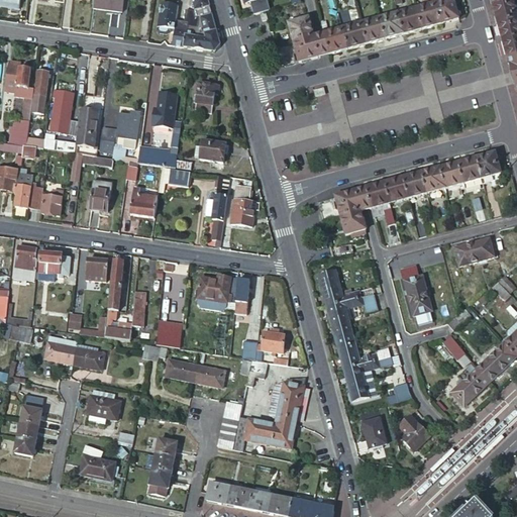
[(123,0),(95,0),(94,7),(122,11),(123,0)]
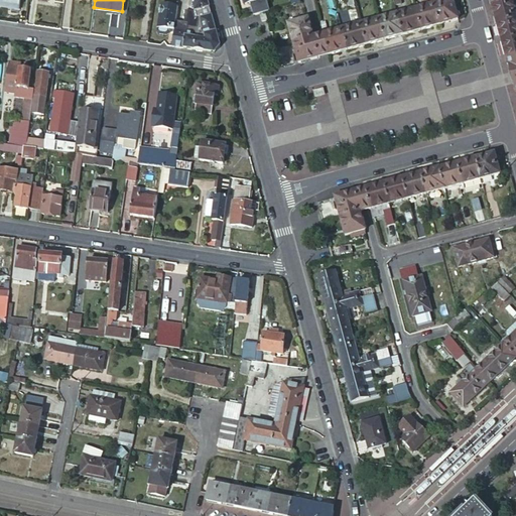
[(175,31),(172,45),(215,51),(218,48),(221,45),(212,11),(209,0),(192,0),(198,17),(197,26),(188,24),(189,21),(177,19),(175,28),(175,31)]
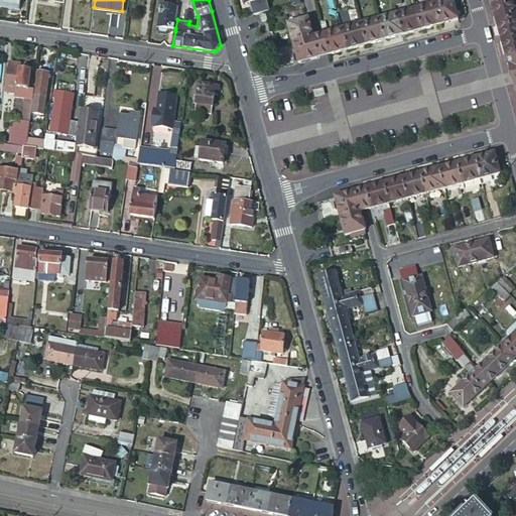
[(242,0),(244,5),(250,3),(253,15),(259,13),(269,10),(266,0),(242,0)]
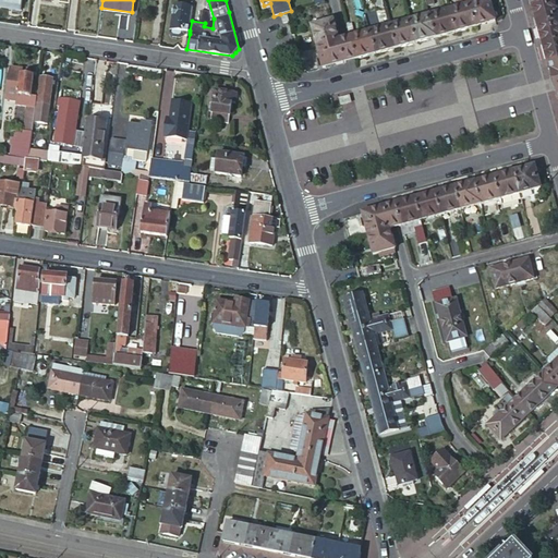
[(453,4),(449,5),(456,33),(475,27),(468,0),(466,0),(468,1),(461,3),(453,4)]
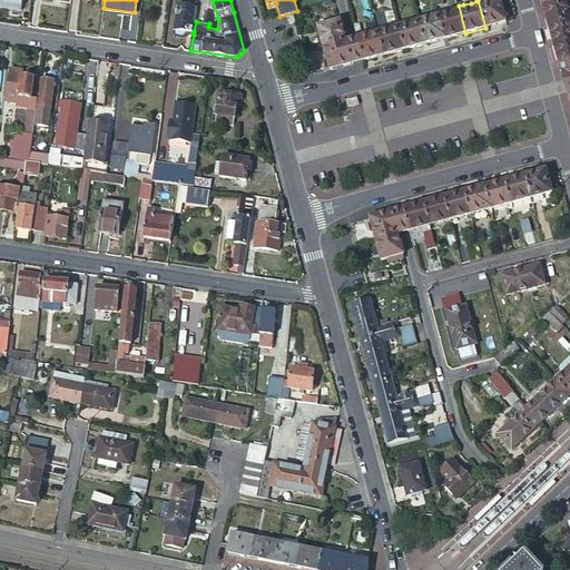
[(478,0),(485,28),(507,22),(500,0),(480,0),(479,0),(478,0)]
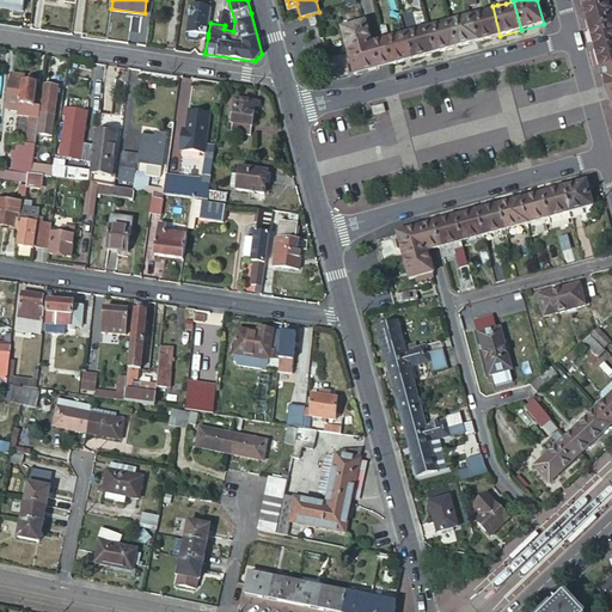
[(611,20),(611,4),(611,0),(603,0),(582,6),(589,29),(611,20)]
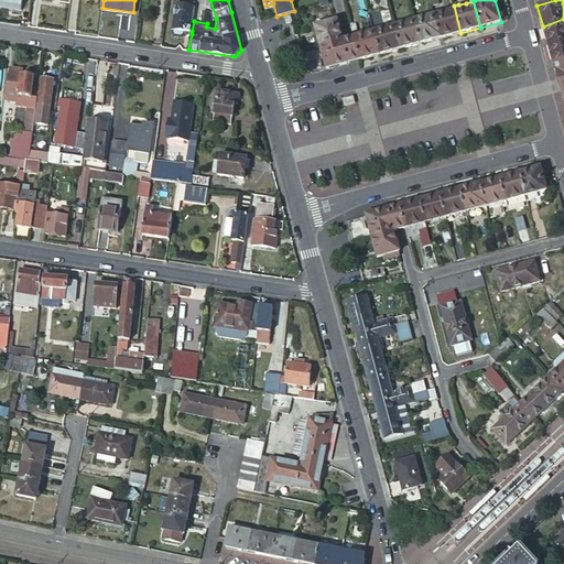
[(183,35),(185,33),(186,30),(192,31),(194,21),(196,4),(177,2),(173,31),(175,34),(183,35)]
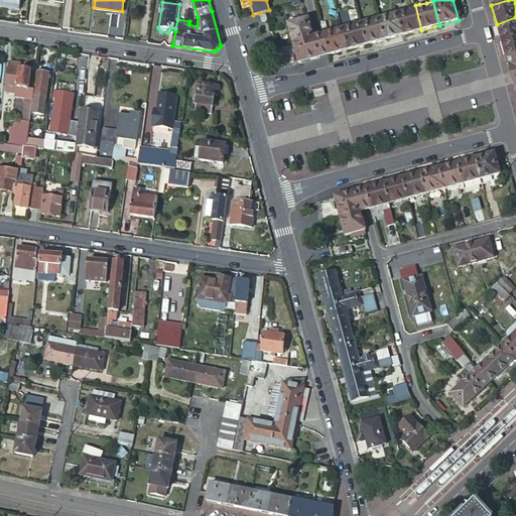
[(421,30),(415,5),(396,10),(402,35),(421,30)]
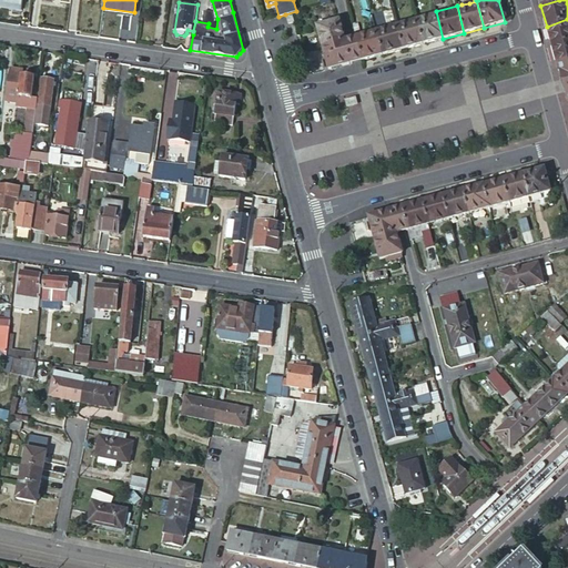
[(417,14),(416,16),(423,43),(443,39),(436,11),(417,17),(417,14)]
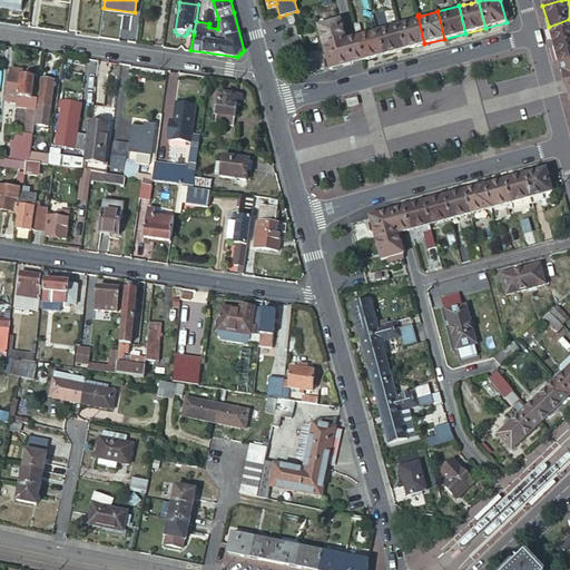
[(424,43),(418,16),(416,16),(416,18),(397,22),(404,49),(424,43)]
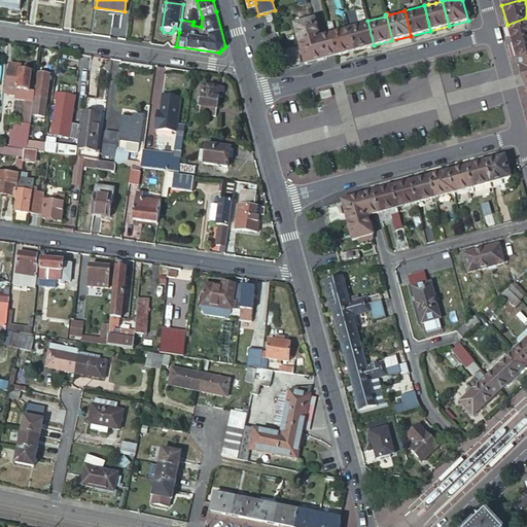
[(526,18),(507,25),(512,42),(526,37),(526,18)]
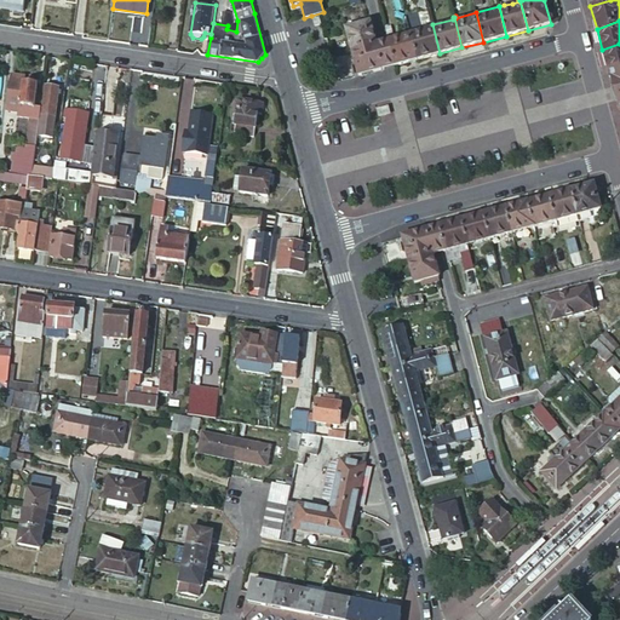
[(352,50),(377,44),(371,22),(368,22),(357,26),(356,22),(345,24),(352,50)]
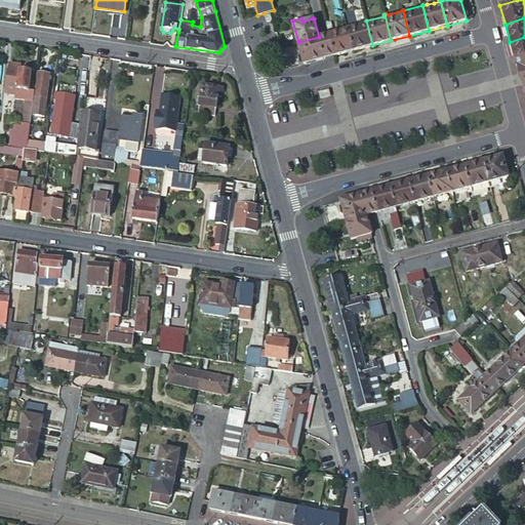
[(372,45),(366,21),(347,26),(353,50),(372,45)]
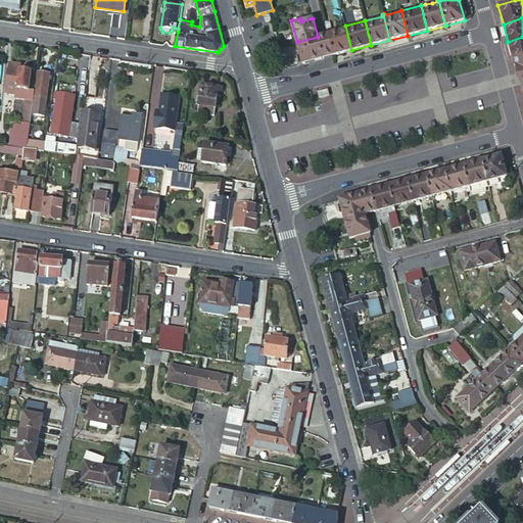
[(333,55),(351,50),(345,26),(328,30),(327,31),(327,34),(326,35),(332,56),(333,55)]
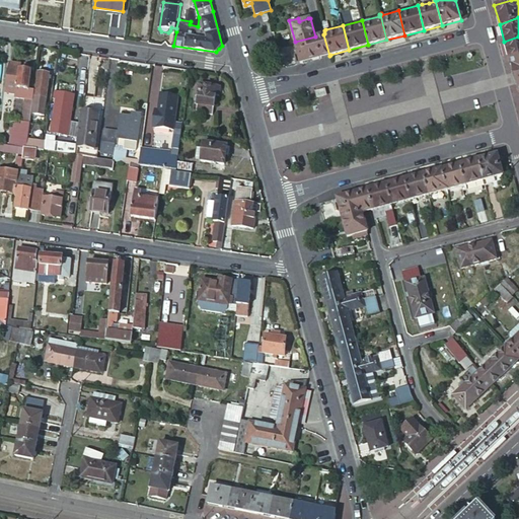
[(326,56),(329,56),(323,34),(321,35),(315,36),(295,42),(300,63),(326,56)]
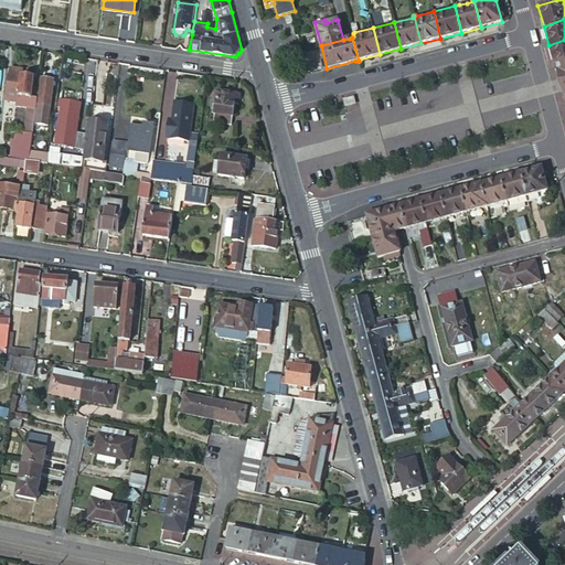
[(564,40),(548,45),(555,67),(564,64),(564,40)]
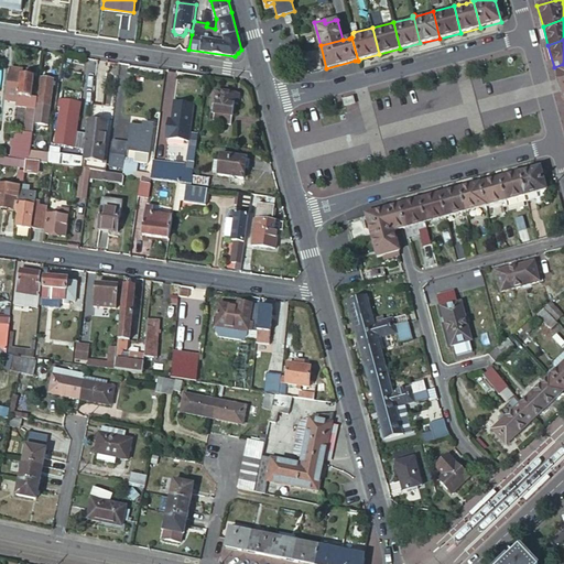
[(563,64),(554,67),(559,85),(563,83),(563,64)]
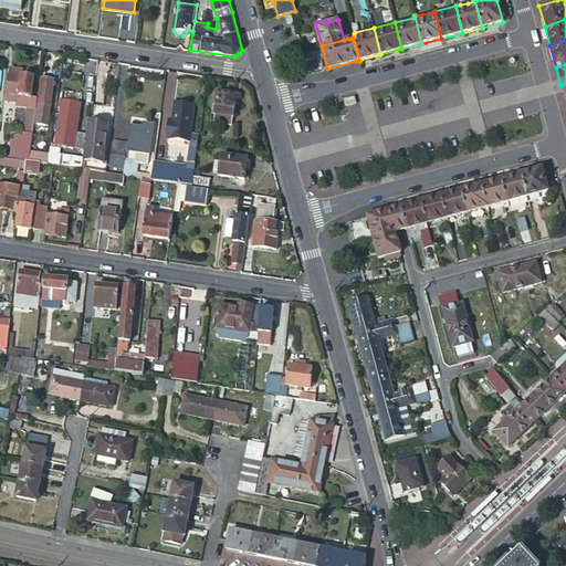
[(4,103),(19,105),(20,95),(31,97),(34,76),(21,74),(22,69),(10,67),(4,103)]
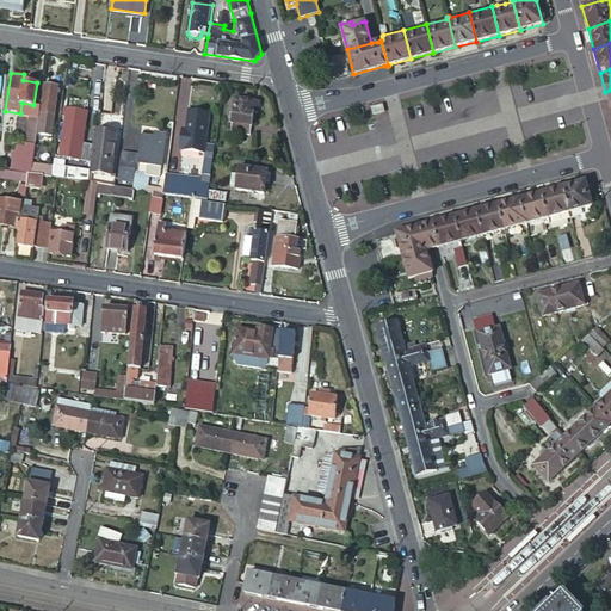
[(45,84),(41,113),(38,133),(51,135),(55,116),(59,86),(45,84)]
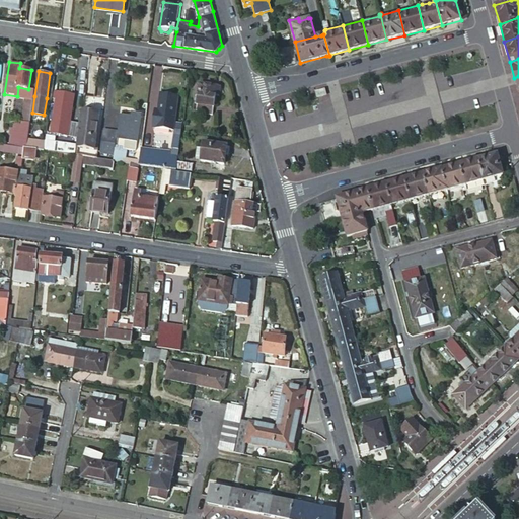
[(201,83),(197,112),(214,114),(218,85),(201,83)]
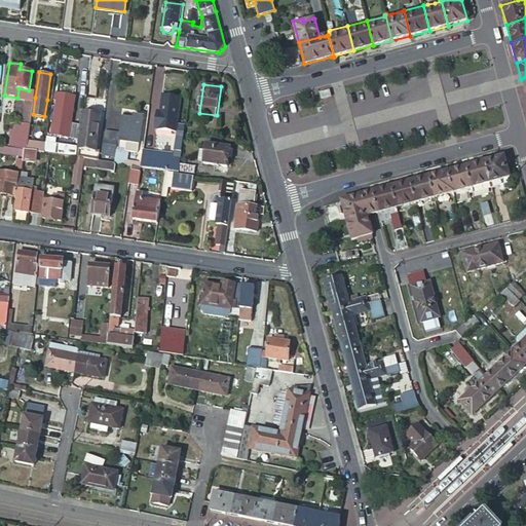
[(17,98),(26,99),(26,97),(27,98),(29,90),(19,88),(17,98)]
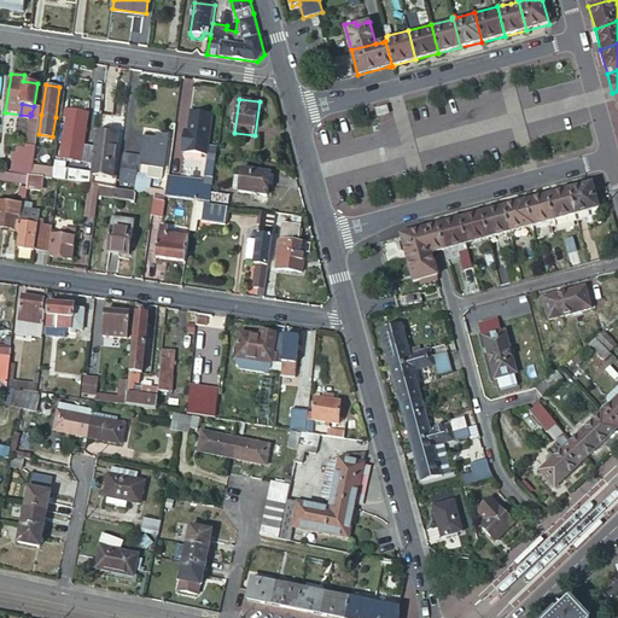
[(389,105),(377,109),(379,117),(391,114),(389,105)]
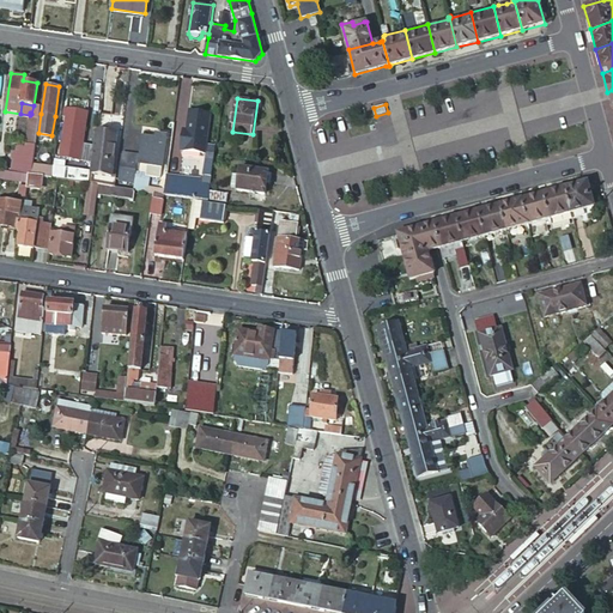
[(70,108),(64,152),(82,156),(87,111),(70,108)]
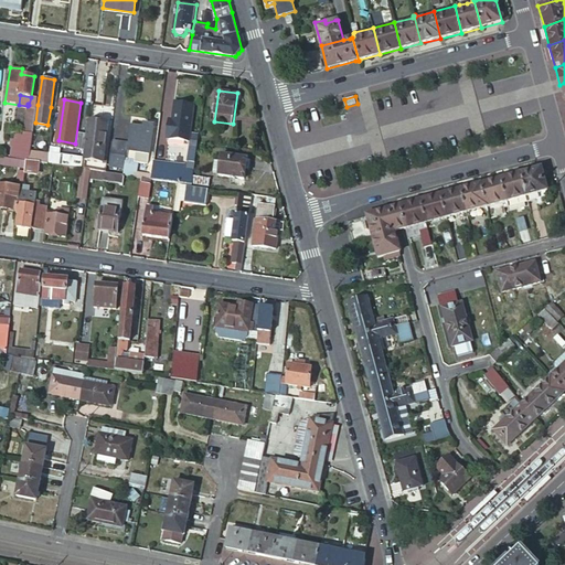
[(189,140),(194,104),(176,100),(172,123),(169,123),(167,137),(189,140)]
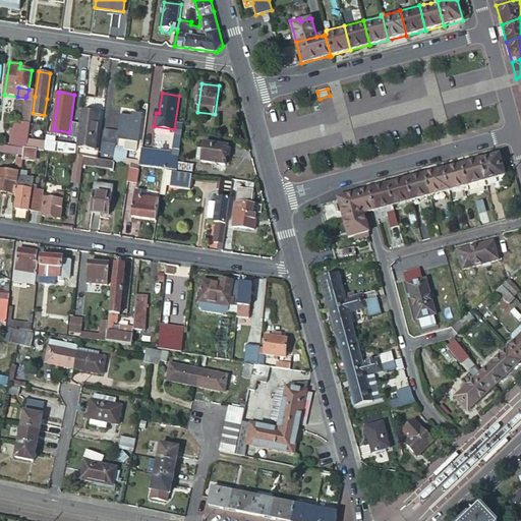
[(9,146),(23,148),(25,149),(26,141),(34,98),(26,97),(25,96),(25,98),(19,136),(11,134),(9,146)]
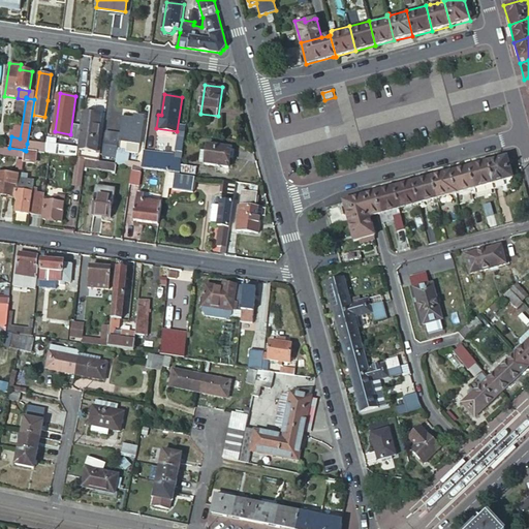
[(101,116),(84,113),(79,148),(96,150),(101,116)]
